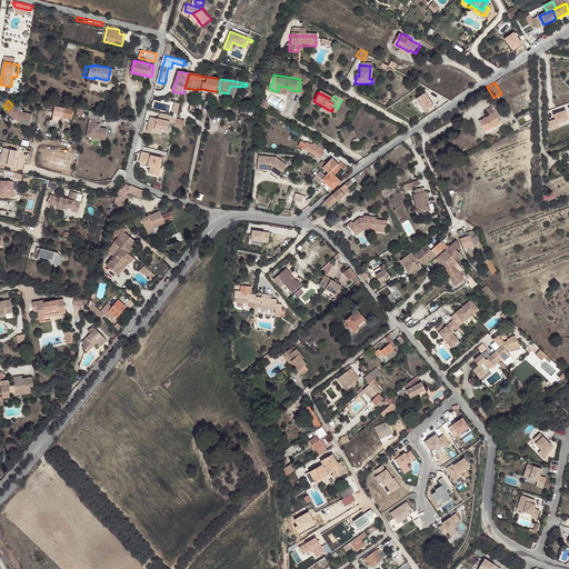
[(8,110),(6,112),(15,120),(19,121),(19,123),(30,126),(32,115),(21,112),(12,105),(8,110)]
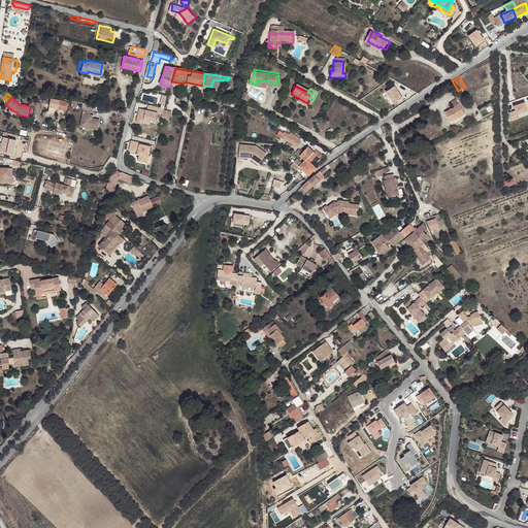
[(69,102),(60,100),(58,108),(67,109),(69,103),(69,102)]
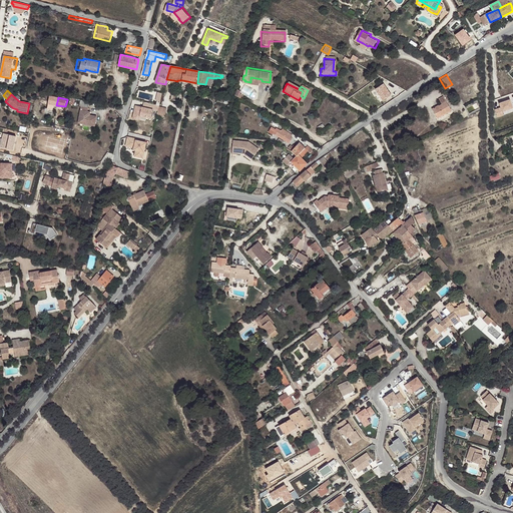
[(75,98),(67,97),(67,99),(67,100),(71,100),(70,104),(74,105),(75,98)]
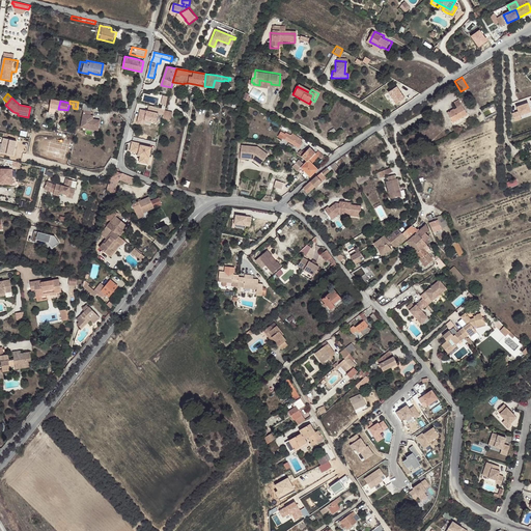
[(516,105),(518,110),(511,112),(514,120),(521,118),(519,113),(530,110),(528,102),(516,105)]
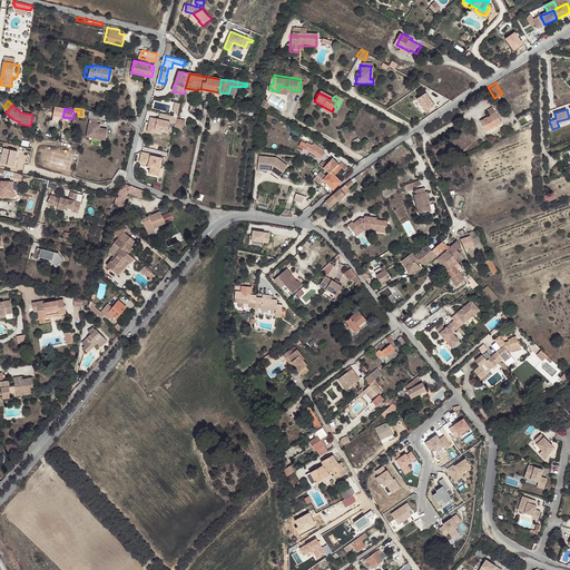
[(497,114),(491,116),(488,118),(488,117),(481,121),(487,131),(502,124),(497,114)]
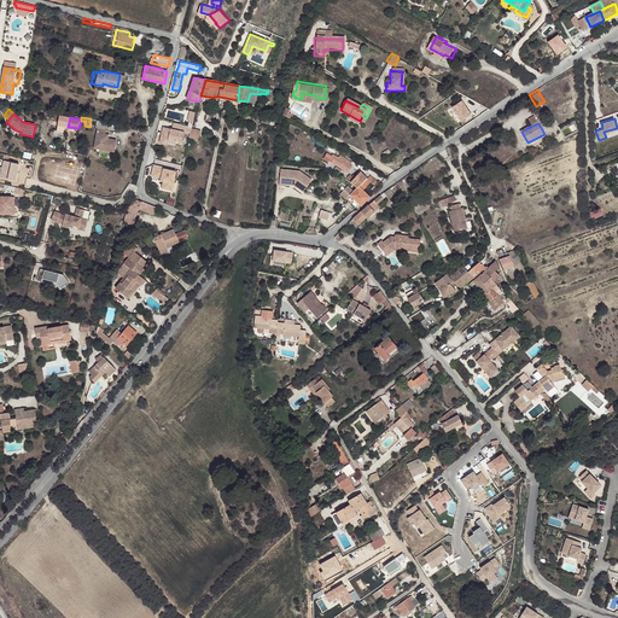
[(186,132),(164,127),(162,138),(169,140),(184,143),(186,132)]
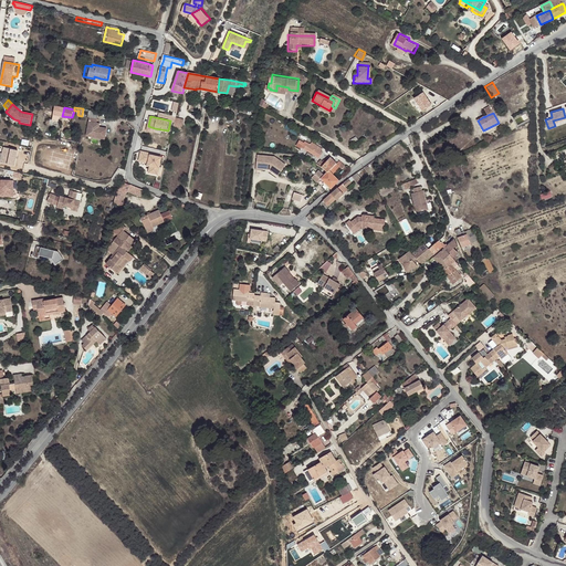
[(97,123),(90,122),(87,133),(95,134),(95,137),(105,139),(107,128),(100,127),(96,126),(97,123)]
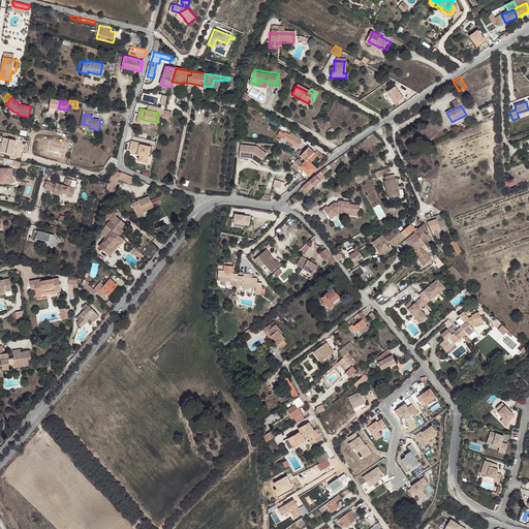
[(282,138),(282,137),(285,139),(284,139),(287,141),(299,148),(302,143),(298,139),(299,137),(292,133),(291,135),(288,133),(288,134),(286,132),(285,133),(281,131),(278,136),(282,138)]
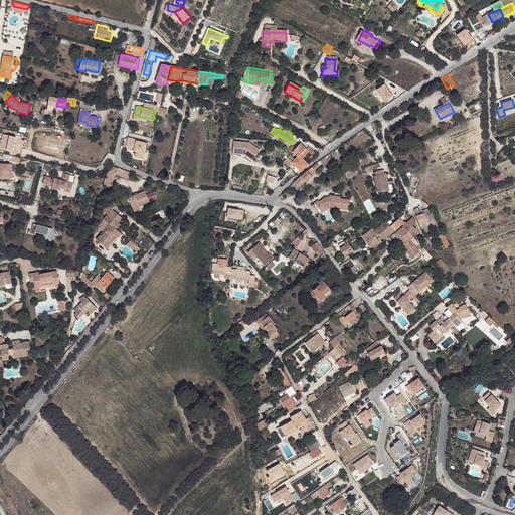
[(138,140),(129,138),(128,146),(136,148),(135,150),(138,151),(136,157),(144,158),(147,143),(138,141),(138,140)]
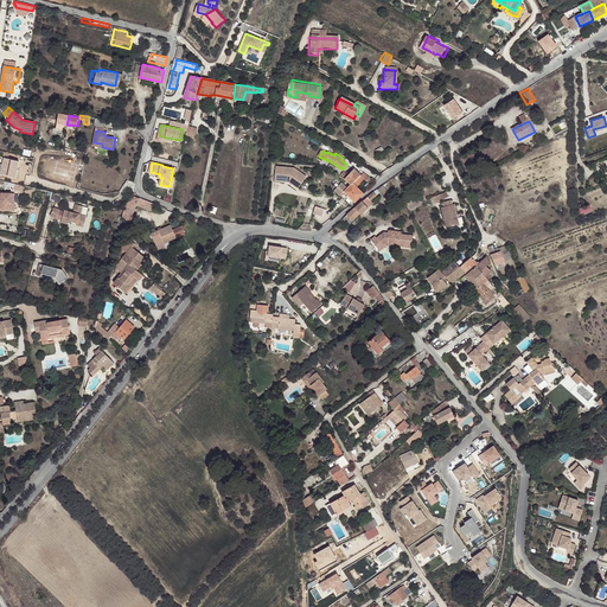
[(306,177),(294,168),(276,166),(274,181),(281,183),(281,181),(281,178),(289,179),(289,181),(298,189),(306,177)]
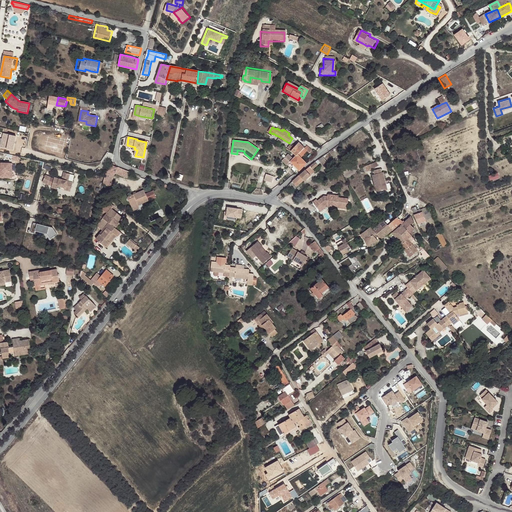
[(291,162),(300,171),(308,164),(302,157),(308,151),(307,150),(310,148),(307,146),(305,148),(300,143),(292,151),(297,155),(294,159),(289,154),(286,157),(291,162)]
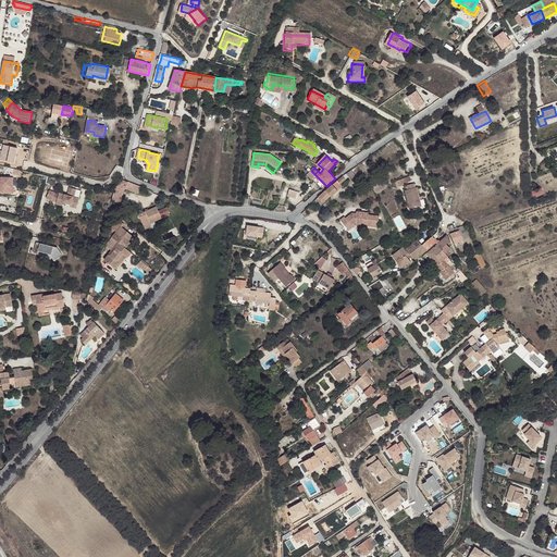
[(4,176),(0,175),(0,186),(3,186),(3,192),(8,192),(8,193),(13,194),(13,177),(4,177),(4,176)]
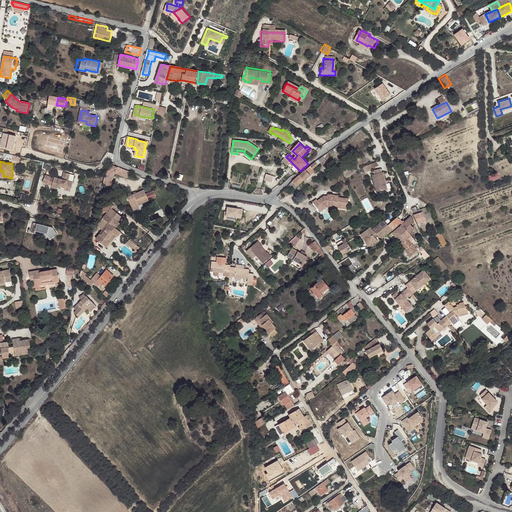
[(126,169),(118,167),(116,170),(121,172),(120,174),(123,176),(124,173),(126,169)]
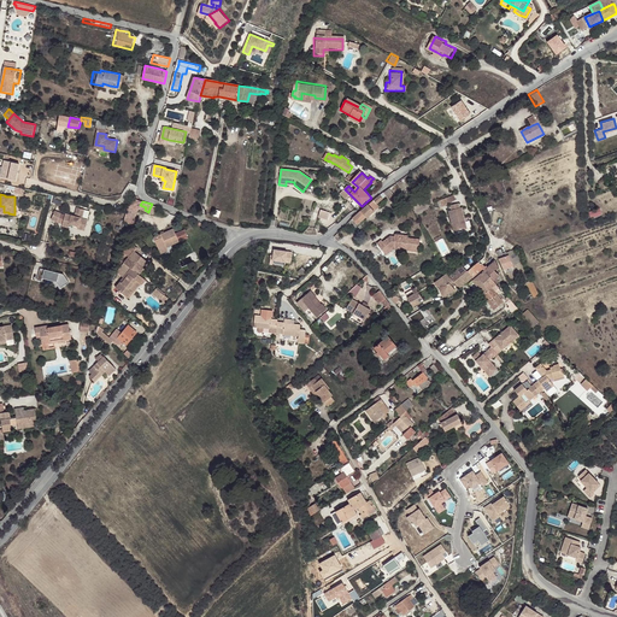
[(374,201),(369,205),(374,212),(380,207),(376,204),(374,201)]
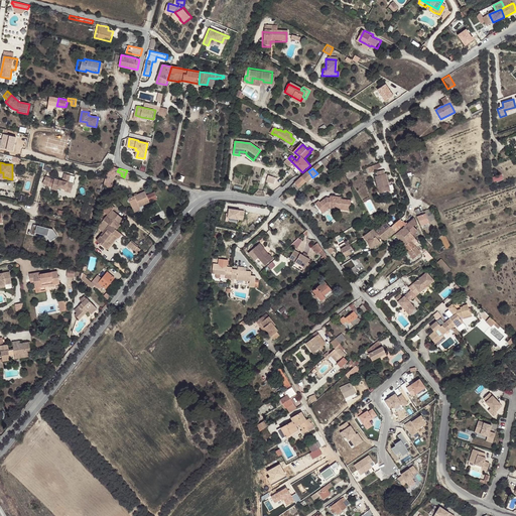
[(107,175),(105,181),(108,182),(110,176),(110,175),(113,170),(110,169),(107,173),(107,175)]
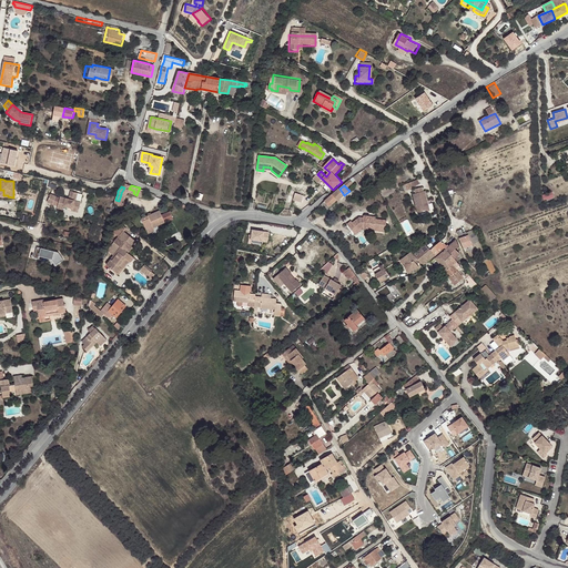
[(416,193),(414,194),(416,205),(418,205),(419,213),(429,210),(425,191),(424,191),(423,186),(415,189),(416,193)]
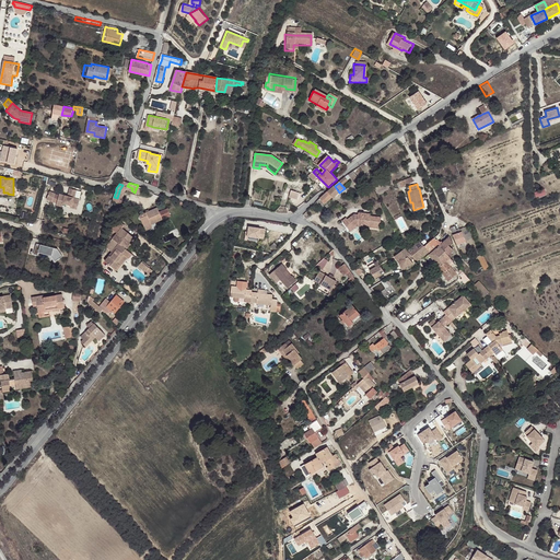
[(328,191),(333,197),(333,198),(339,193),(335,186),(328,191)]
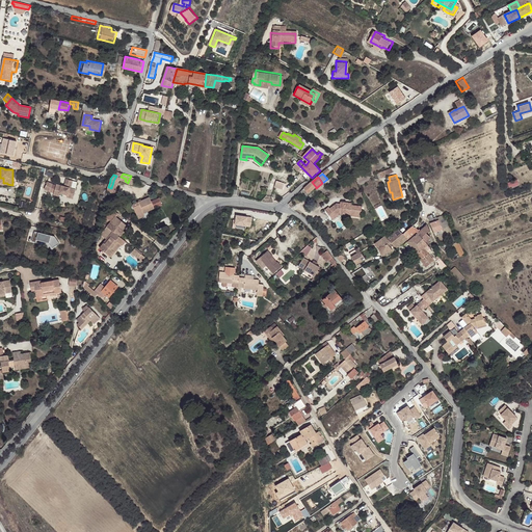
[(70,183),(70,180),(68,180),(65,187),(57,185),(56,187),(54,194),(60,196),(60,193),(64,194),(65,193),(69,193),(68,195),(68,197),(73,198),(76,189),(72,188),(73,184),(70,183)]
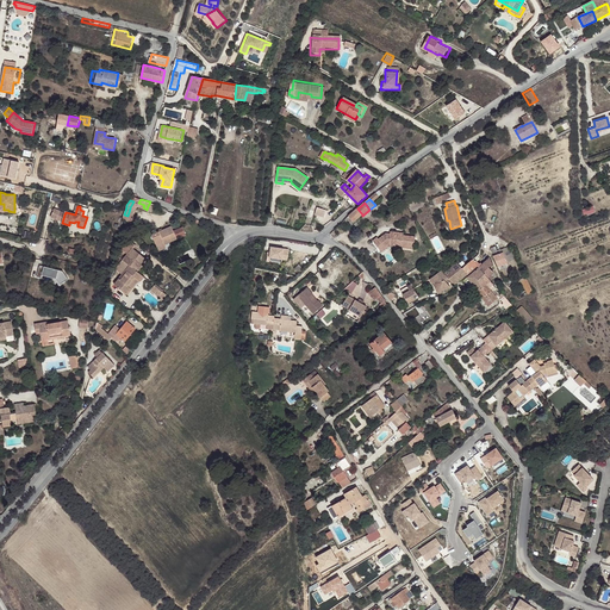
[(327,210),(318,207),(316,215),(325,217),(327,210)]
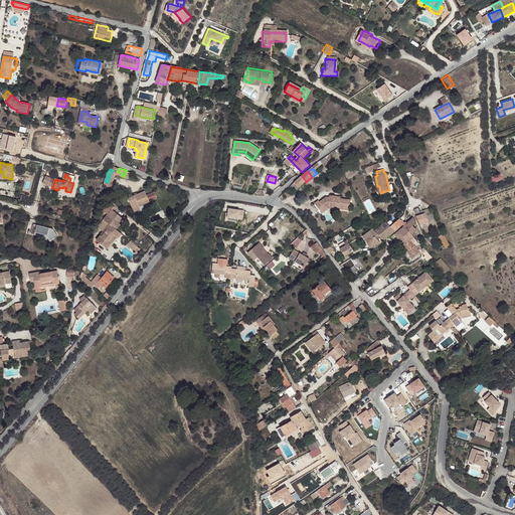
[(302,176),(295,182),(299,187),(306,181),(302,176)]
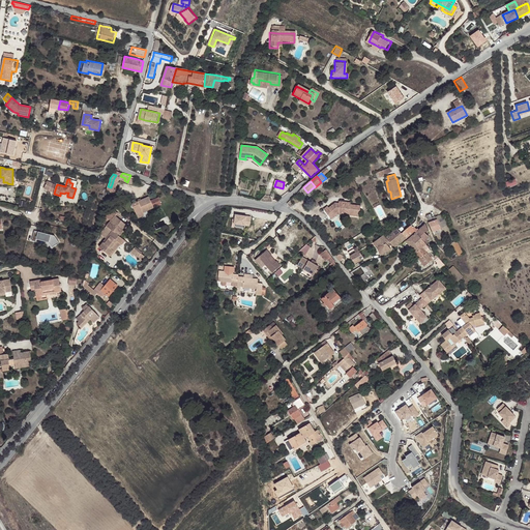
[(53,184),(48,182),(45,188),(50,192),(53,184)]
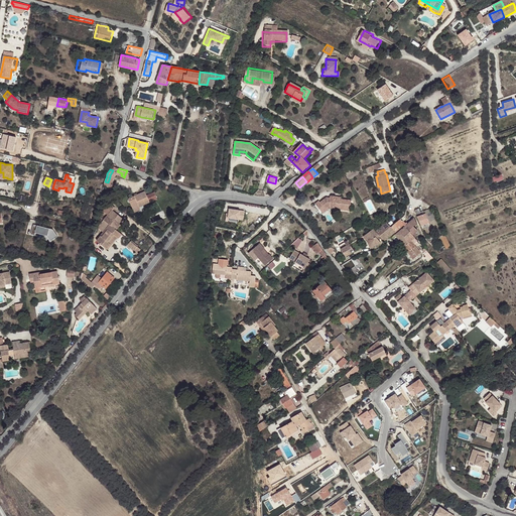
[(131,210),(137,207),(136,206),(147,201),(154,198),(151,191),(144,195),(142,190),(135,194),(132,195),(126,198),(131,210)]
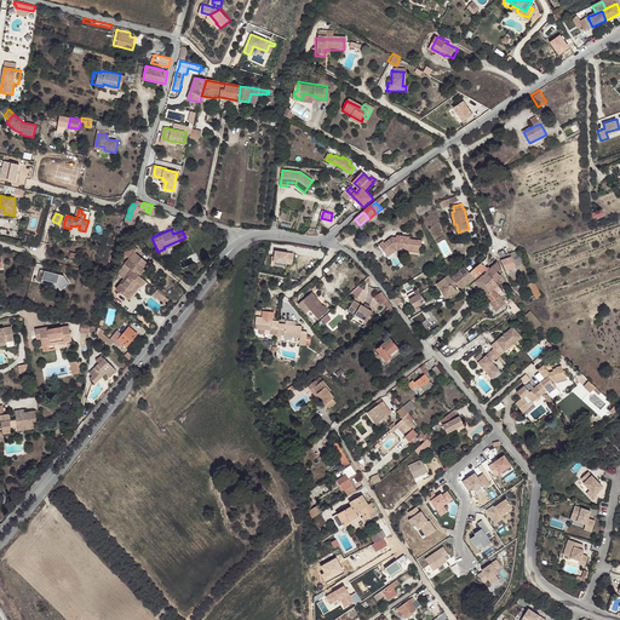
[(383,241),(378,245),(385,253),(389,250),(390,251),(395,247),(407,250),(407,252),(419,253),(422,241),(391,236),(384,242),(383,241)]
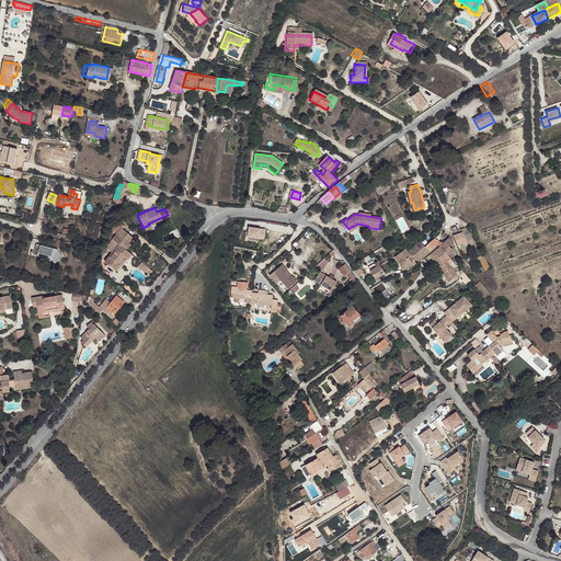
[(114,228),(118,232),(124,226),(124,227),(126,224),(121,219),(114,228)]
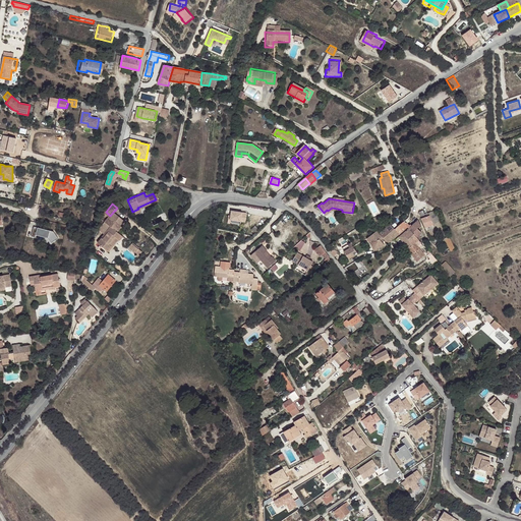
[(110,216),(107,221),(113,225),(117,229),(121,224),(120,223),(124,218),(115,211),(115,210),(110,216)]
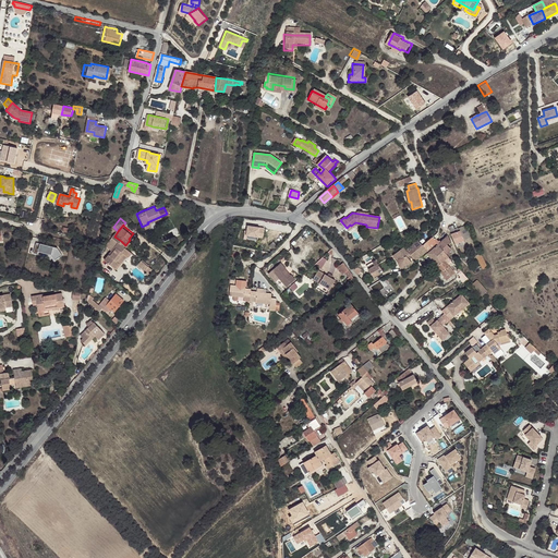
[(465,225),(458,228),(460,231),(464,241),(470,238),(465,225)]
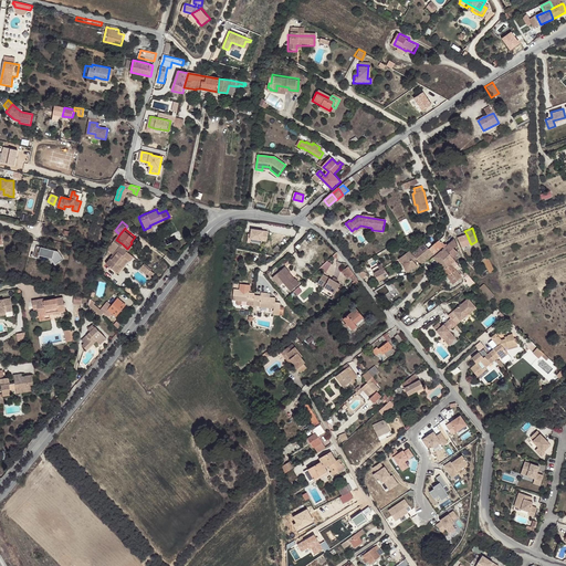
[(265,231),(249,229),(249,232),(248,234),(247,234),(245,239),(264,241),(265,231)]
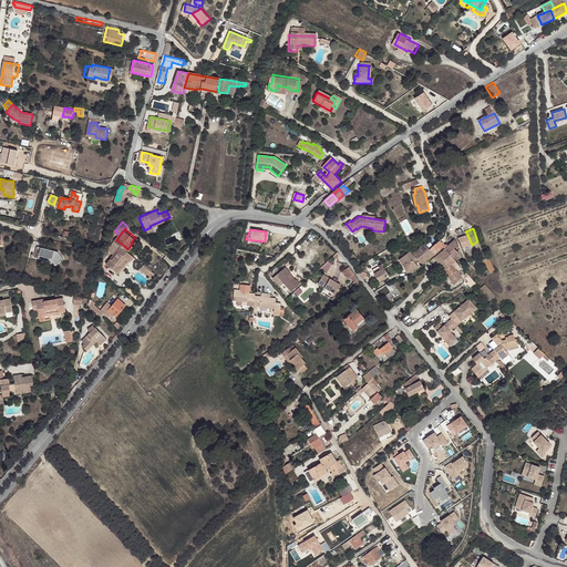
[(467,235),(460,238),(459,238),(463,248),(472,245),(467,235)]
